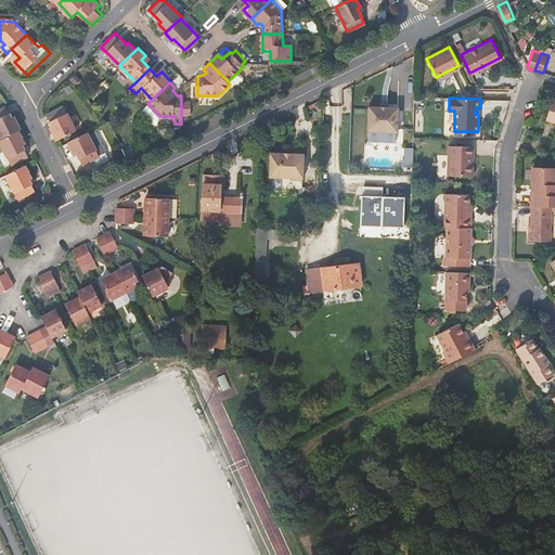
[(195,102),(181,102),(181,112),(195,113),(195,102)]
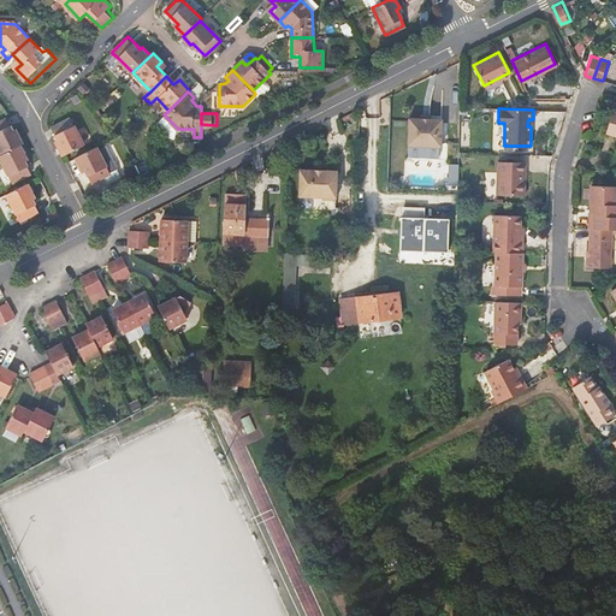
[(60,142),(58,144),(63,154),(84,143),(71,117),(53,126),(58,137),(60,142)]
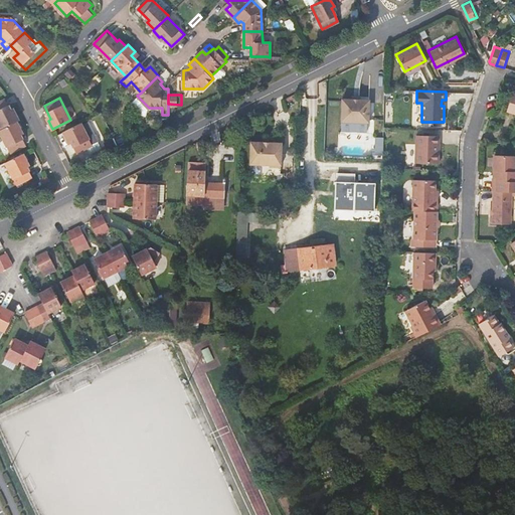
[(368,131),(369,100),(359,100),(352,99),(342,99),(341,130),(368,131)]
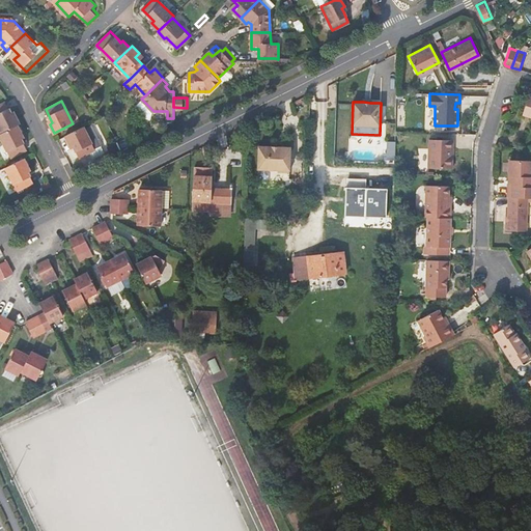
[(12,116),(10,112),(6,103),(0,105),(0,129),(2,133),(18,124),(20,123),(16,115),(12,116)]
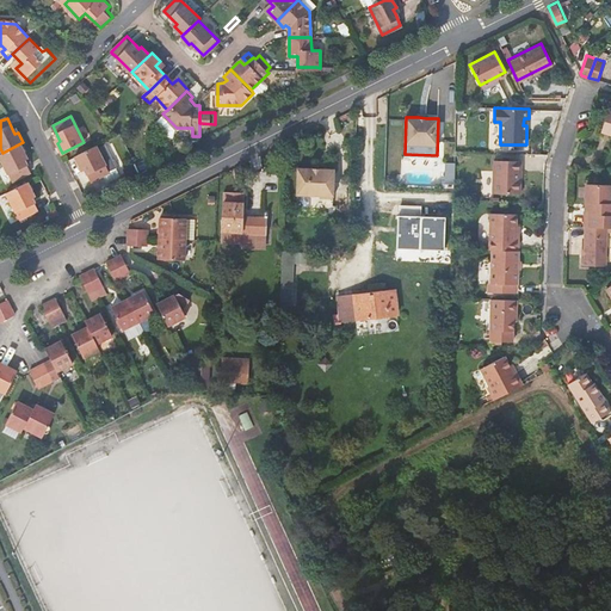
[(117,167),(104,141),(75,155),(82,170),(85,168),(92,180),(104,174),(117,167)]
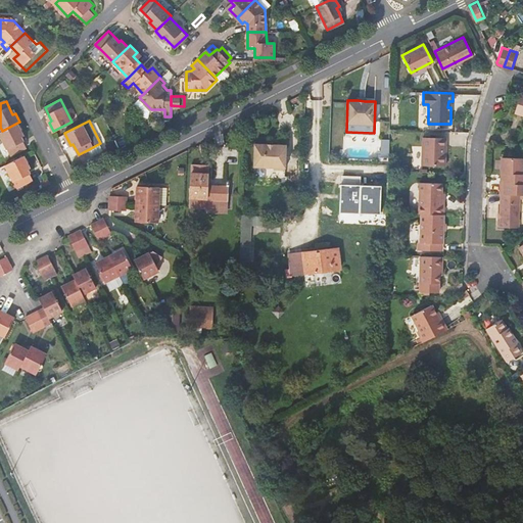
[(22,132),(17,123),(2,131),(0,132),(0,134),(11,154),(27,147),(21,137),(19,133),(22,132)]
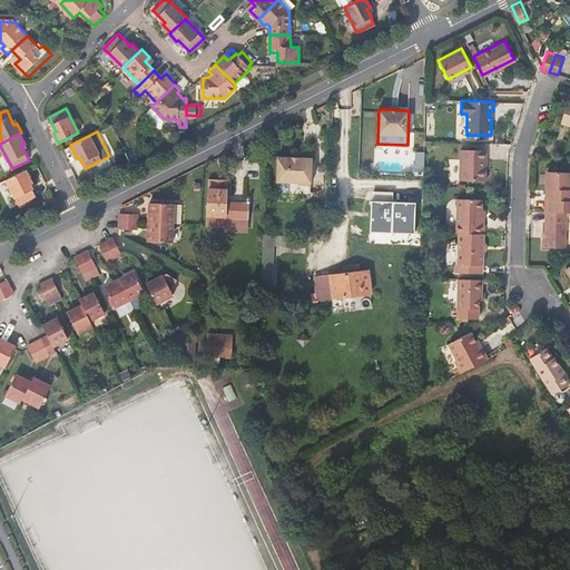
[(460,180),(484,180),(485,150),(461,149),(460,180)]
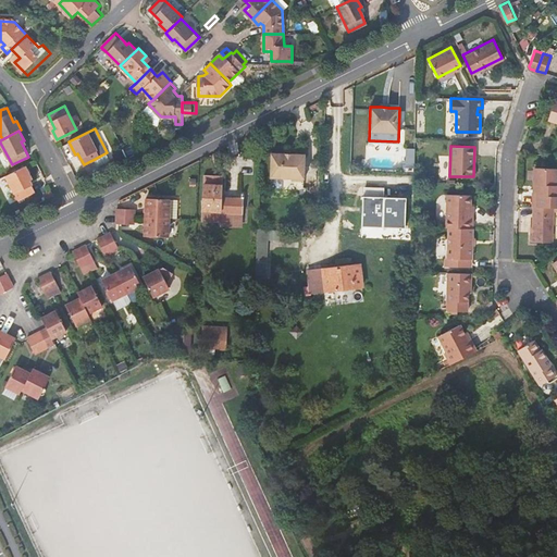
[(291,174),(294,176),(302,177),(304,150),(271,149),(270,173),(291,174)]
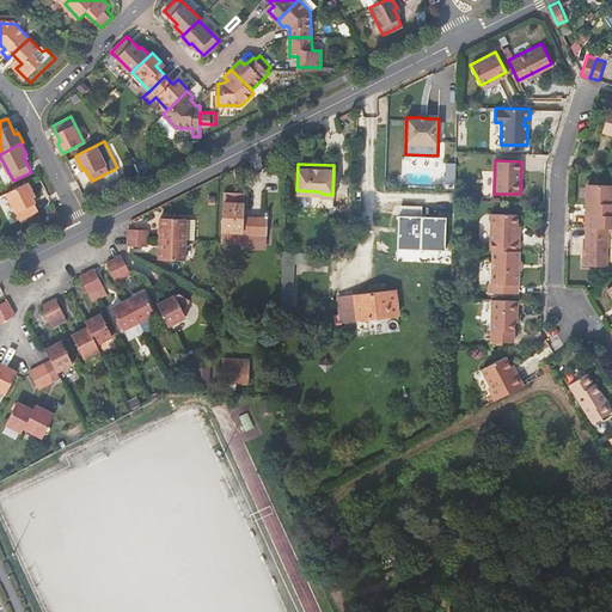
[(122,175),(117,167),(104,175),(108,182),(122,175)]
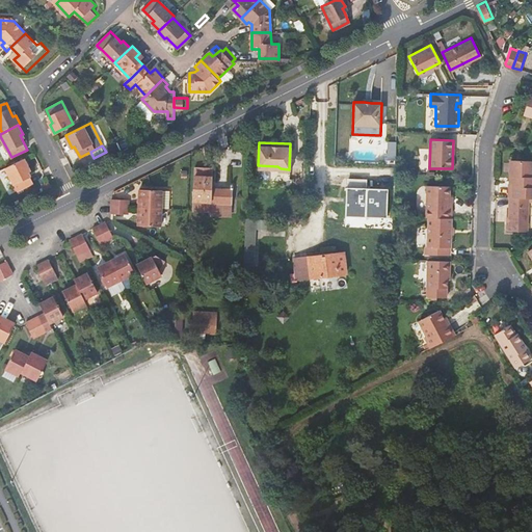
[(29,166),(25,158),(6,167),(18,190),(34,182),(29,173),(27,168),(29,166)]
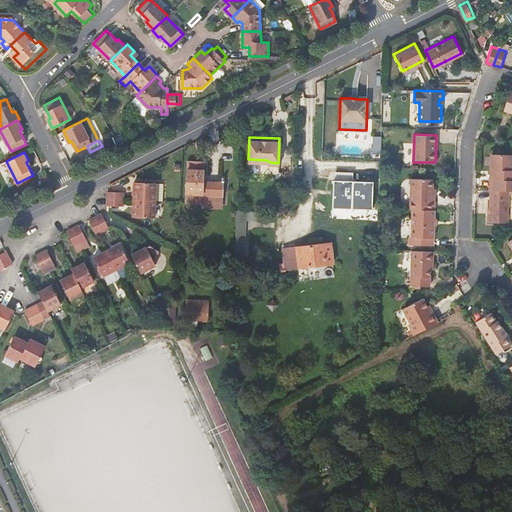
[(493,176),(492,190),(508,190),(511,190),(511,168),(511,155),(491,154),(490,175),(493,176)]
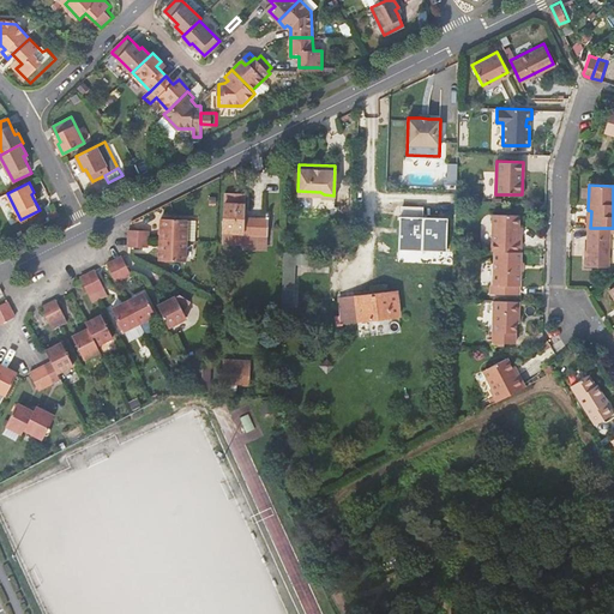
[(256,240),(266,240),(266,233),(269,233),(270,216),(245,215),(246,191),(226,191),(223,242),(244,242),(245,232),(256,233),(256,240)]
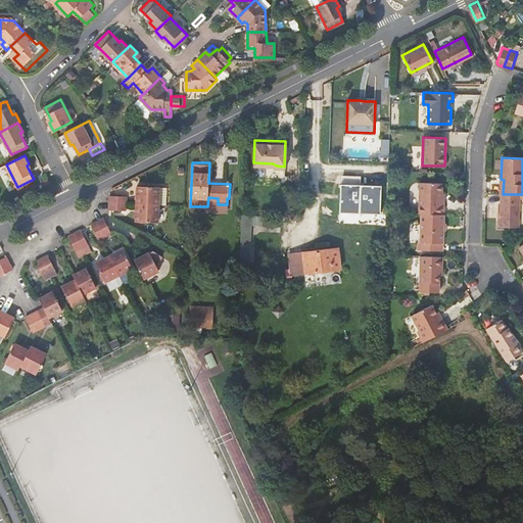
[(441,205),(442,193),(442,183),(420,182),(419,214),(421,214),(444,215),(444,205),(441,205)]
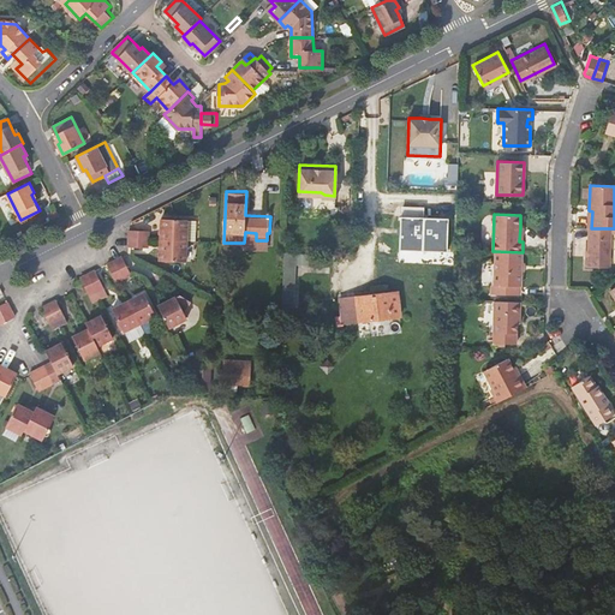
[(399,249),(447,250),(448,218),(400,215),(399,249)]
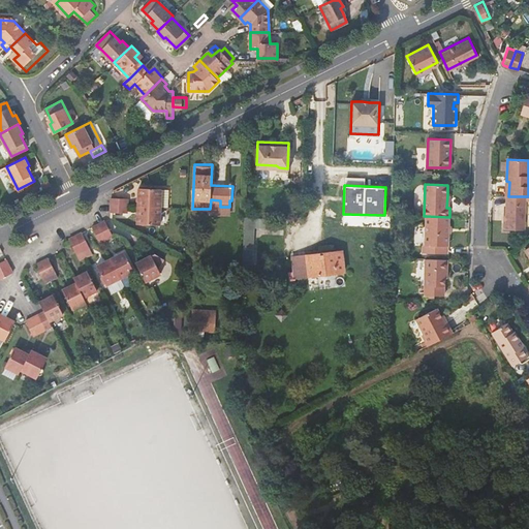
[(138,188),(137,206),(160,207),(168,207),(168,189),(138,188)]
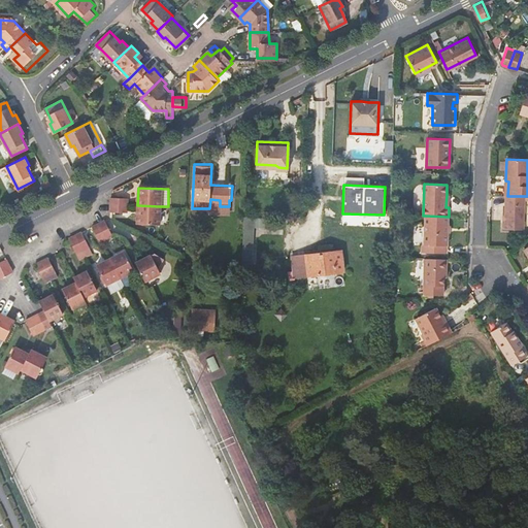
[(524,229),(524,196),(507,196),(505,196),(504,228),(524,229)]
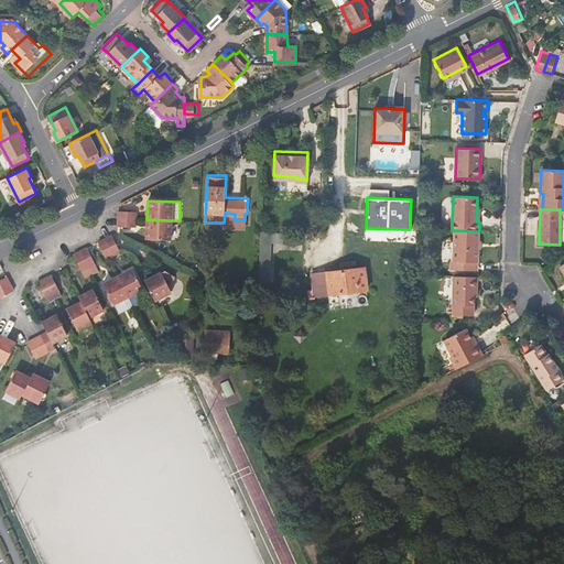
[(245,228),(245,220),(235,220),(235,214),(225,213),(224,223),(224,227),(245,228)]
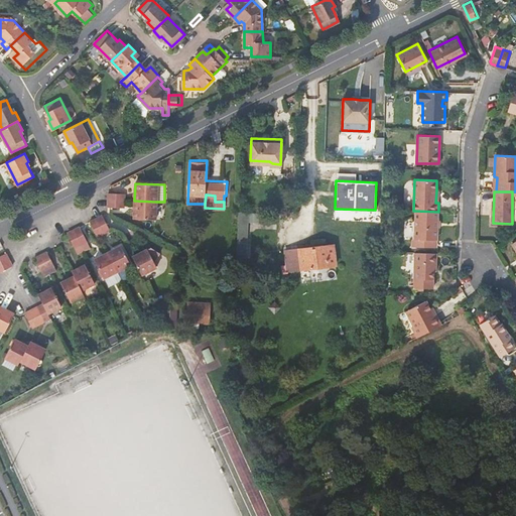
[(155,220),(156,202),(134,201),(133,219),(155,220)]
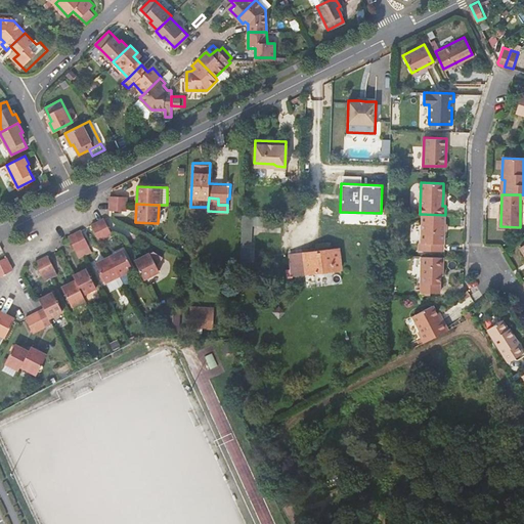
[(422,214),(421,244),(421,250),(443,251),(444,244),(445,215),(422,214)]
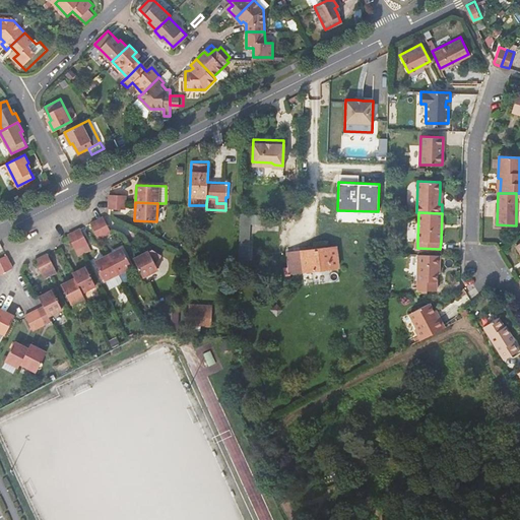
[(111,232),(103,216),(100,218),(96,219),(104,235),(111,232)]
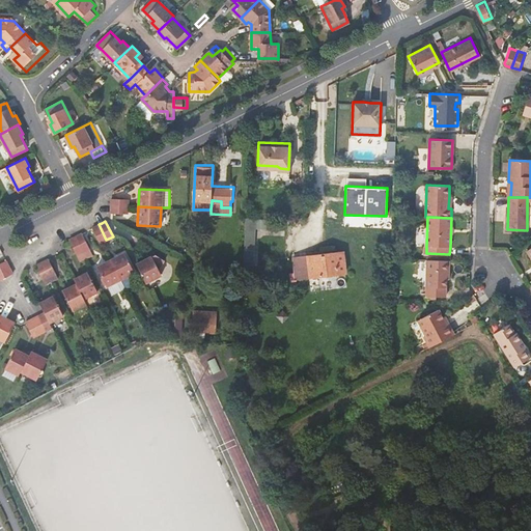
[(100,243),(106,240),(99,224),(92,227),(91,228),(100,243)]
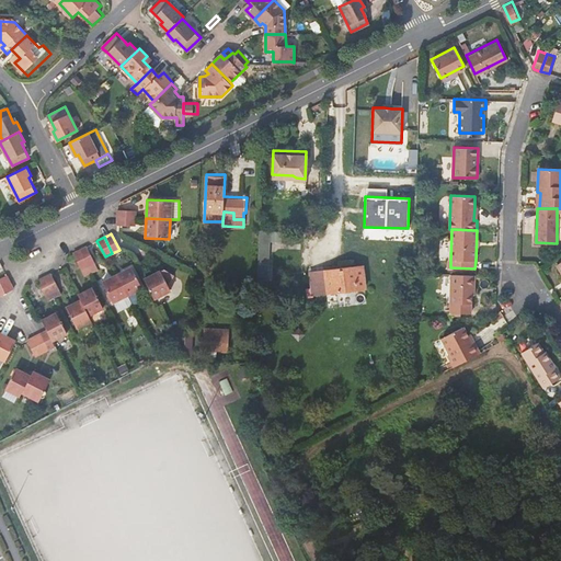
[(93,262),(86,247),(83,247),(79,250),(87,265),(93,262)]
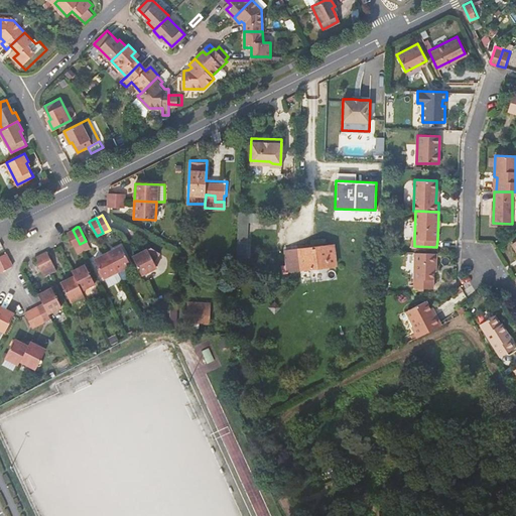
[(74,247),(80,244),(73,230),(67,233),(74,247)]
